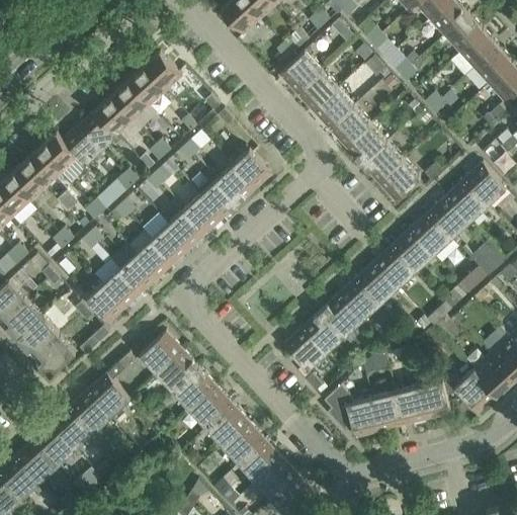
[(242,0),(230,0),(221,9),(243,33),(259,18),(242,0)]
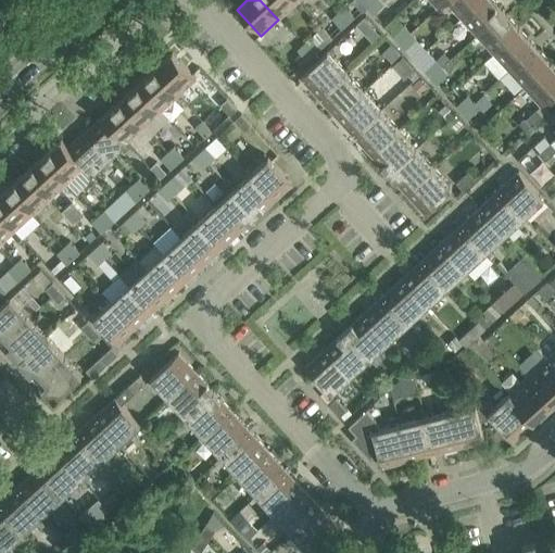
[(295,3),(292,0),(260,0),(278,20),(295,3)]
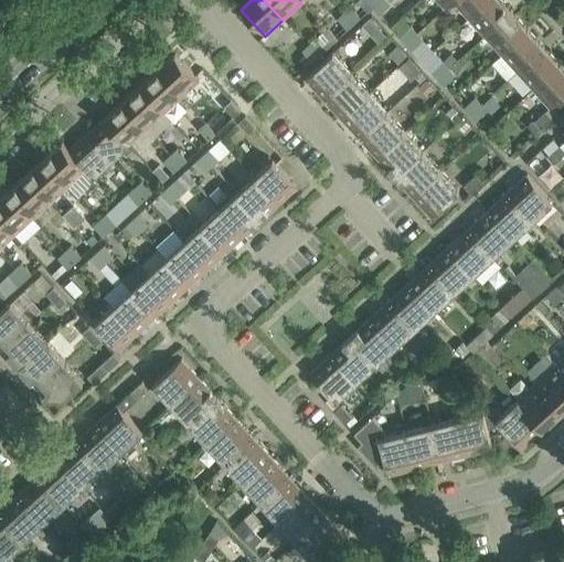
[(370,0),(366,3),(372,10),(382,0),(370,0)]
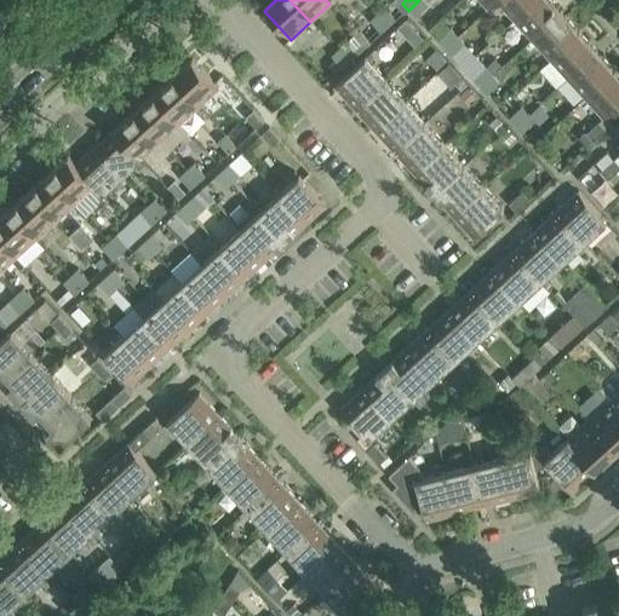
[(420,0),(419,0),(408,11),(427,32),(439,19),(420,0)]
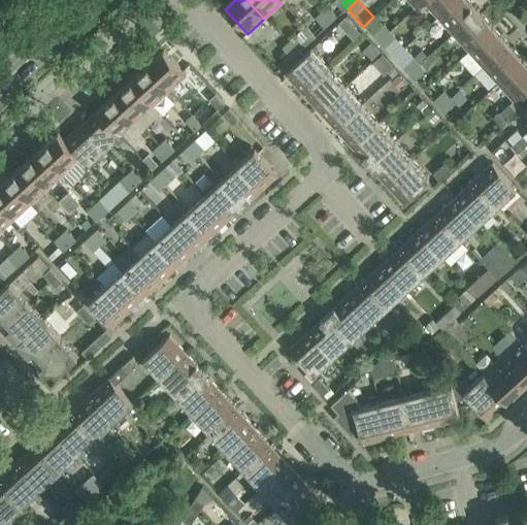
[(423,2),(424,0),(406,0),(416,9),(423,2)]
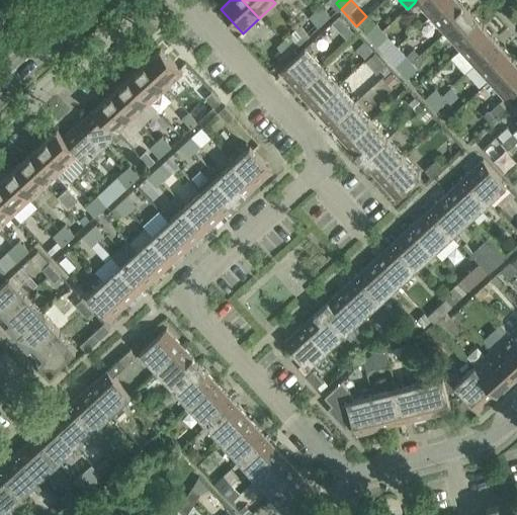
[(447,0),(416,0),(415,2),(429,18),(447,0)]
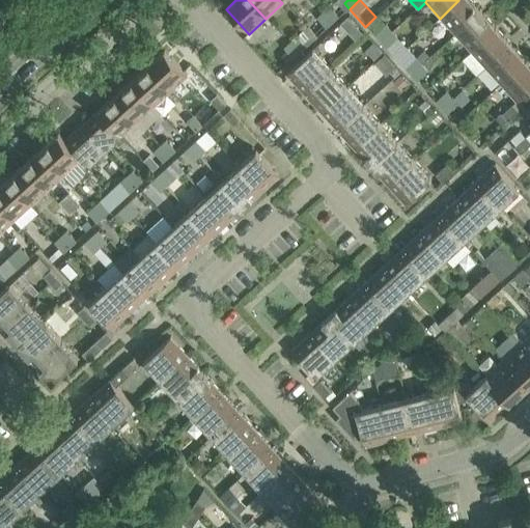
[(454,35),(479,12),(468,0),(458,0),(440,19),(454,35)]
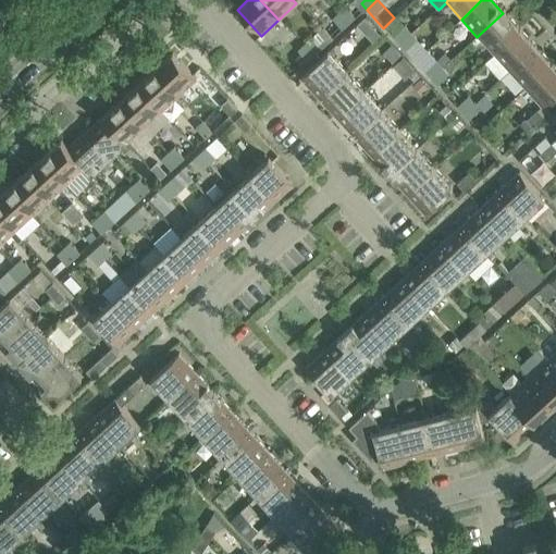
[(345,9),(338,14),(348,25),(355,20),(345,9)]
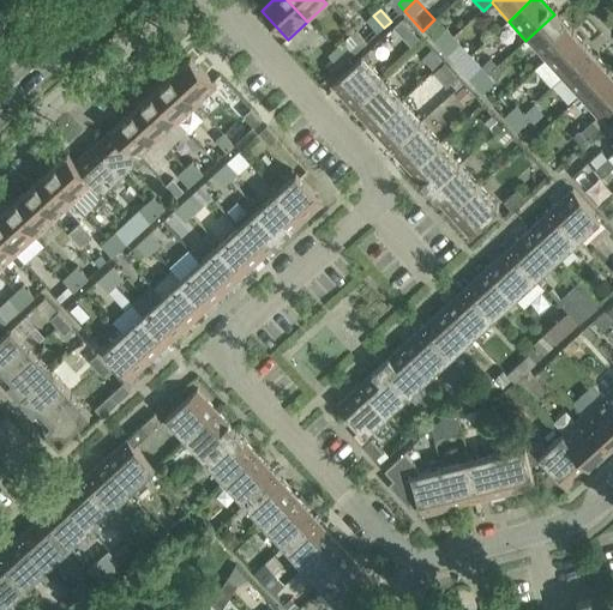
[(544,60),(572,34),(554,14),(526,41),(544,60)]
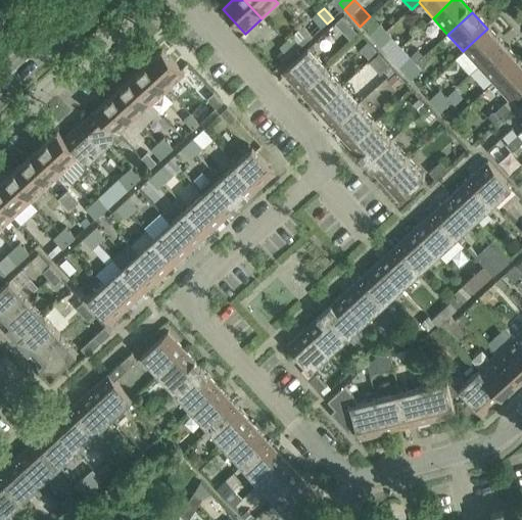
[(321,30),(327,24),(318,13),(312,19),(321,30)]
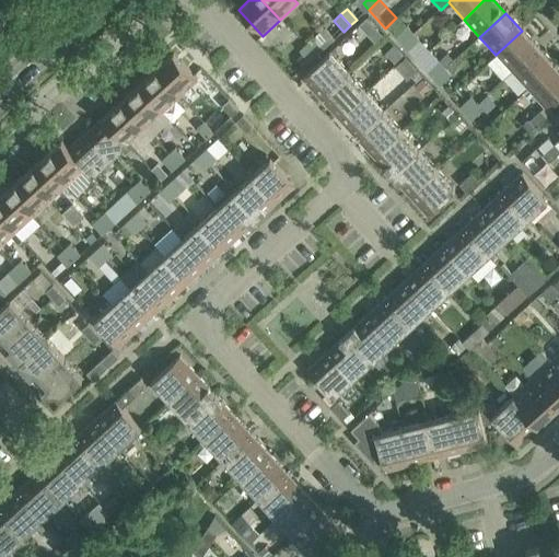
[(368,20),(360,27),(367,35),(375,28),(368,20)]
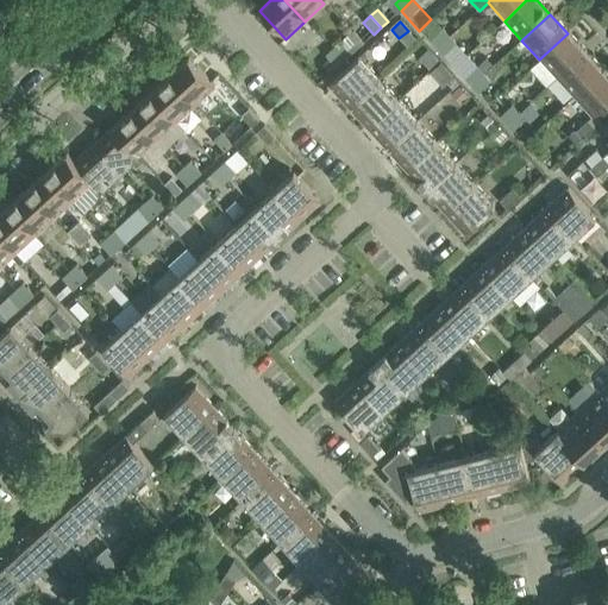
[(430,42),(437,49),(449,38),(442,31),(430,42)]
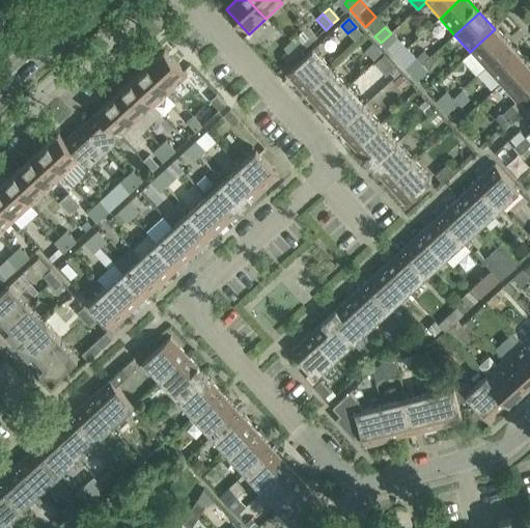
[(485,68),(510,46),(495,29),(470,52),(485,68)]
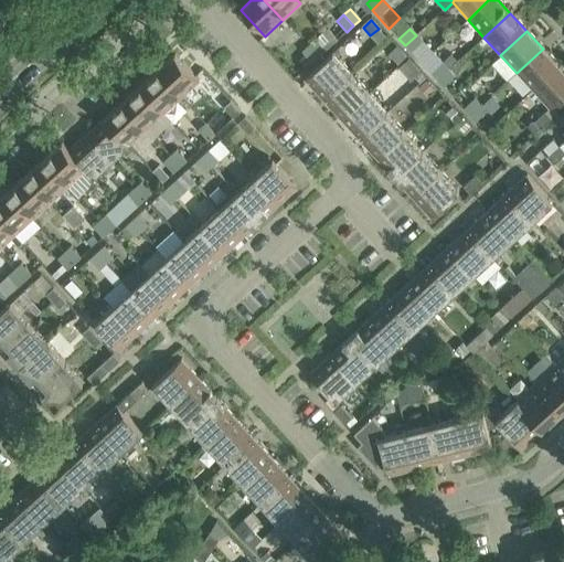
[(416,35),(405,45),(411,52),(422,42),(416,35)]
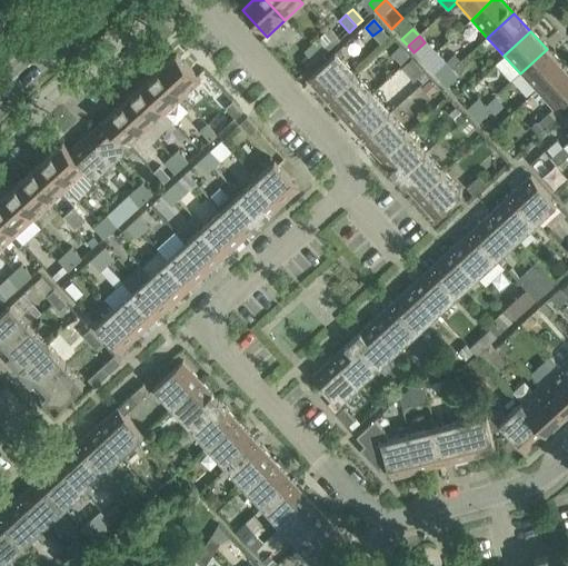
[(310,48),(320,58),(327,52),(317,41),(310,48)]
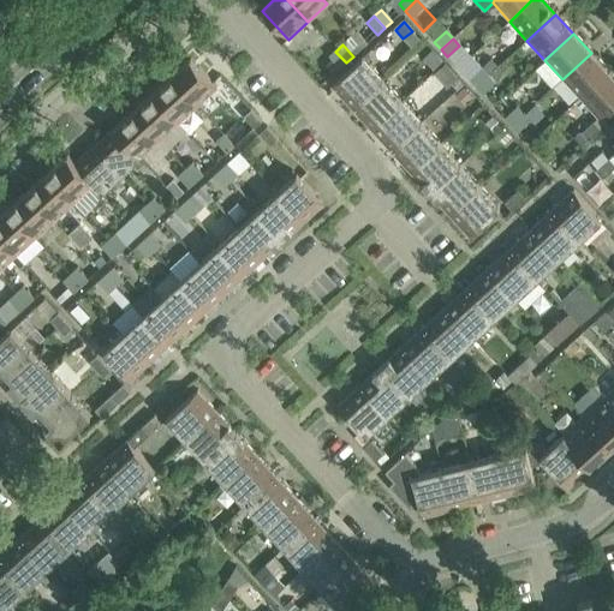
[(433,70),(442,61),(431,49),(422,59),(433,70)]
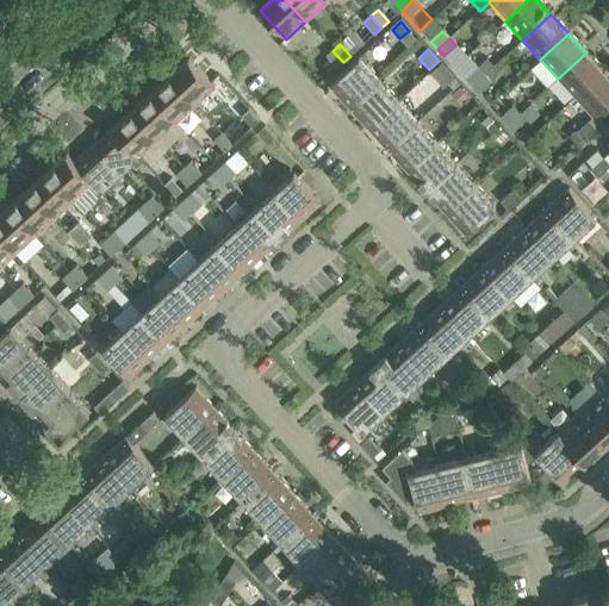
[(336,69),(343,62),(333,51),(325,57),(336,69)]
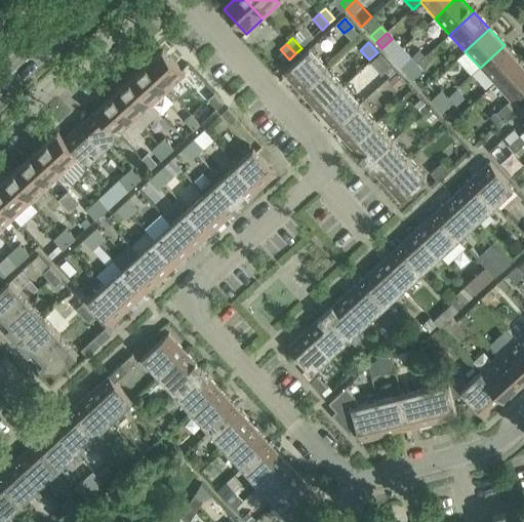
[(495,84),(519,62),(505,45),(480,68),(495,84)]
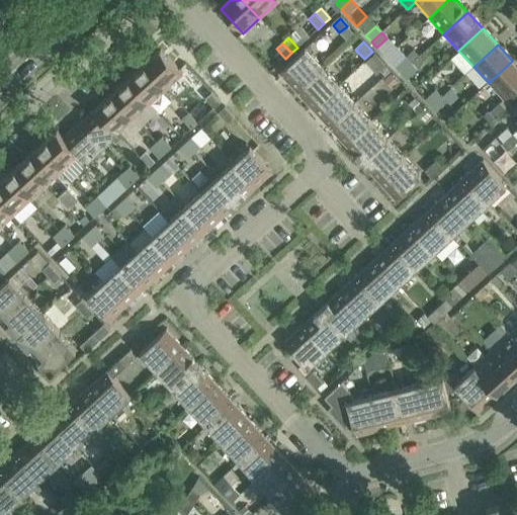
[(321,68),(305,50),(278,73),(295,91),(321,68)]
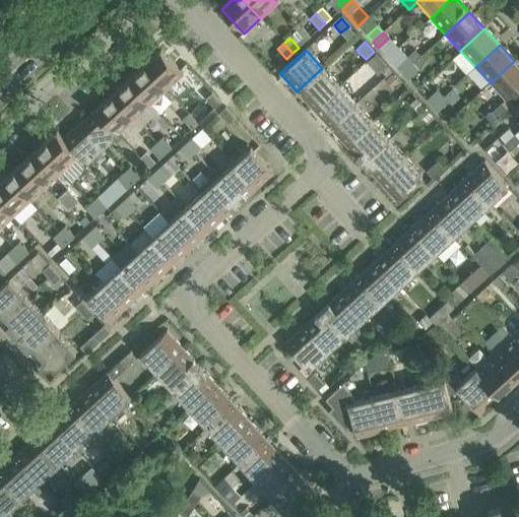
[(182,75),(160,51),(144,65),(166,89),(182,75)]
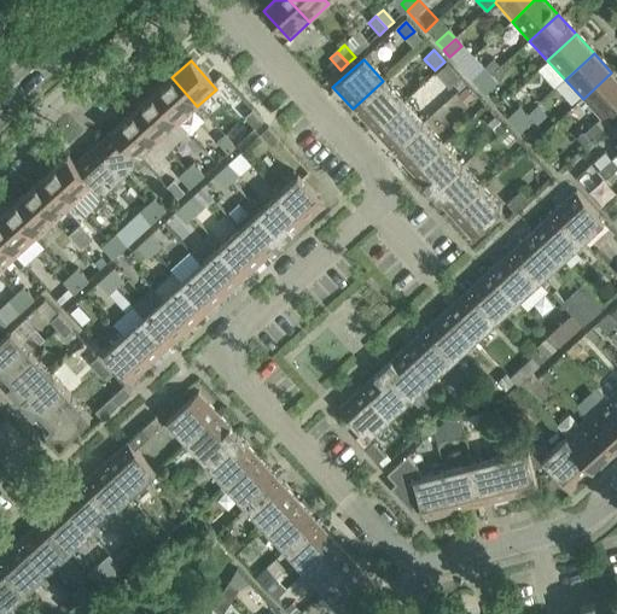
[(447,64),(435,75),(448,91),(460,80),(447,64)]
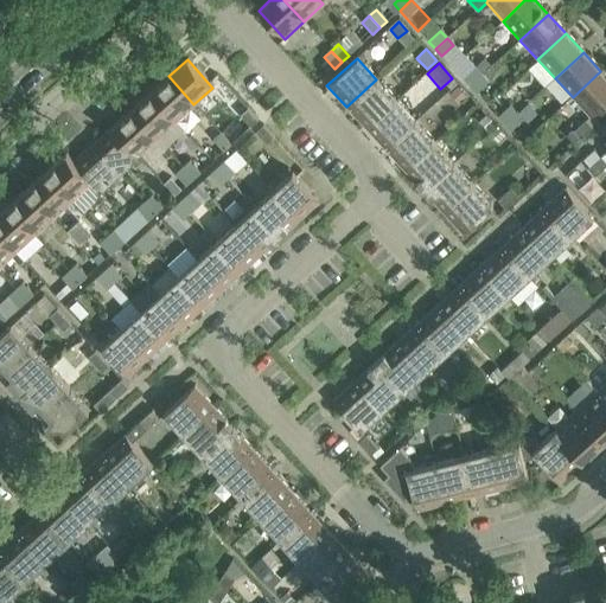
[(470,87),(482,76),(474,69),(463,79),(470,87)]
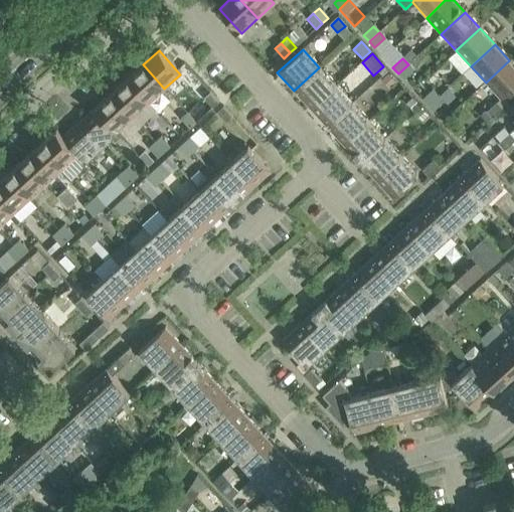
[(500,99),(513,86),(513,65),(509,60),(486,82),(500,99)]
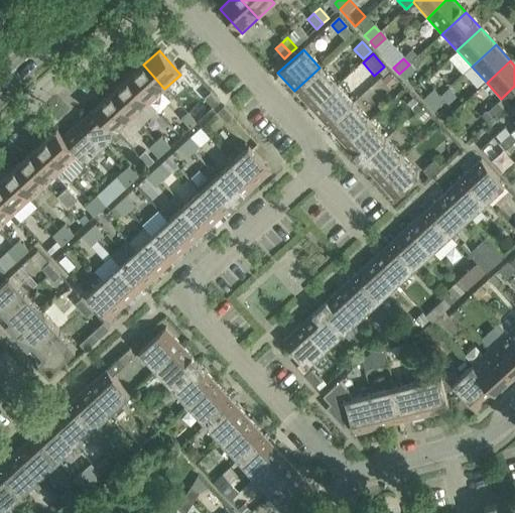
[(143,65),(127,80),(148,104),(164,89),(143,65)]
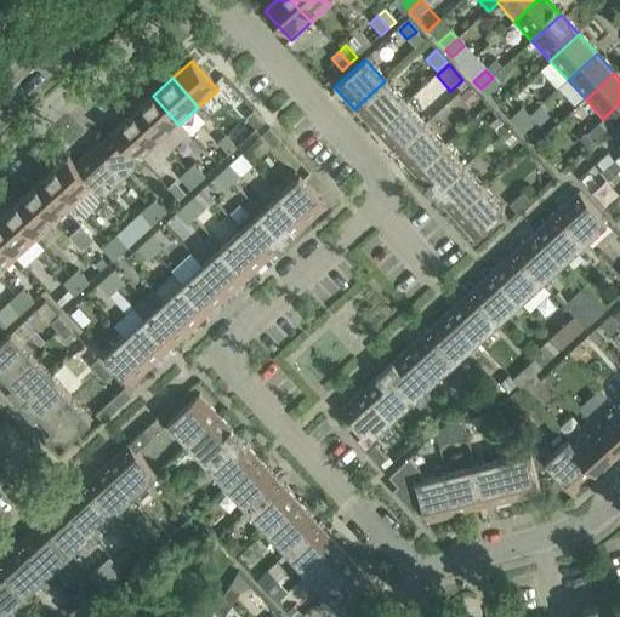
[(499,85),(493,78),(481,89),(487,96),(499,85)]
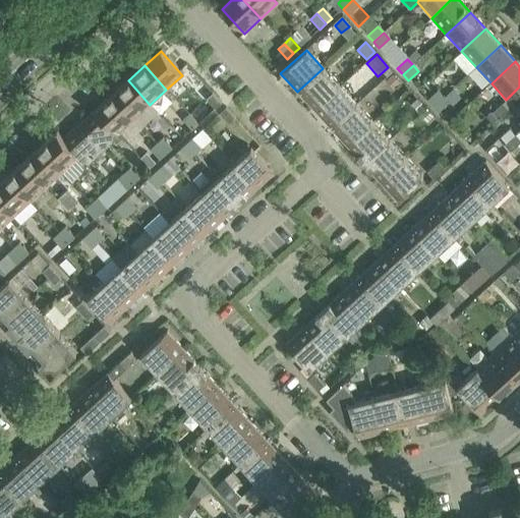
[(313,110),(339,87),(323,68),(297,92),(313,110)]
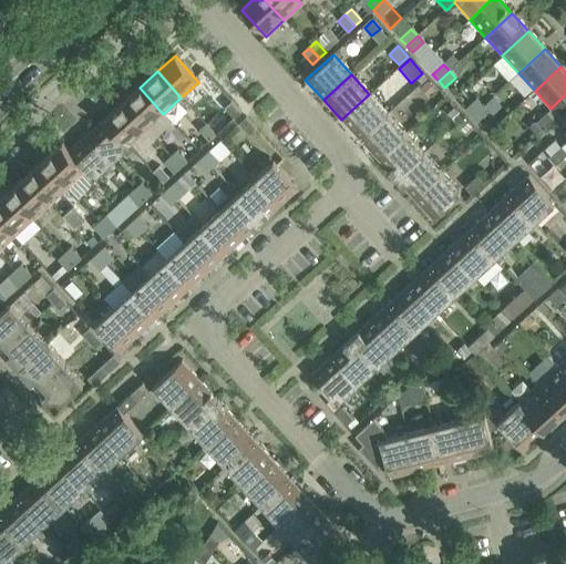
[(140,88),(122,104),(145,130),(163,114),(140,88)]
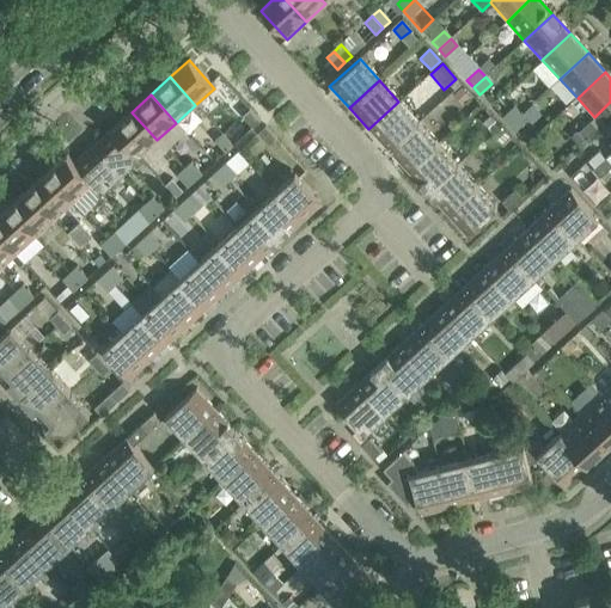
[(388,149),(419,123),(398,102),(368,129),(388,149)]
